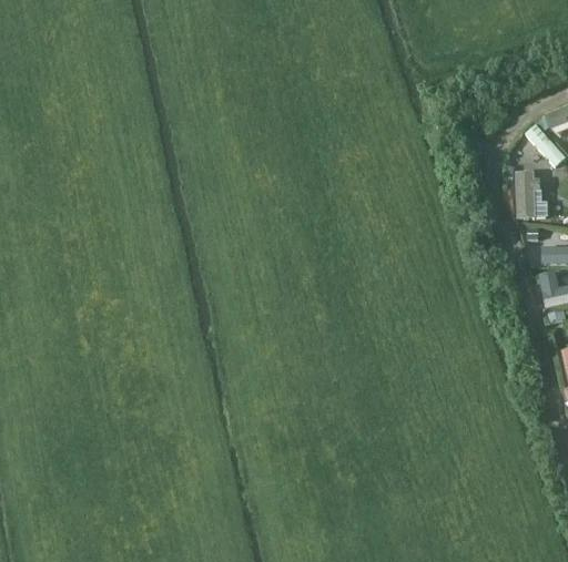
[(567,104),(544,114),(549,129),(567,120),(567,104)]
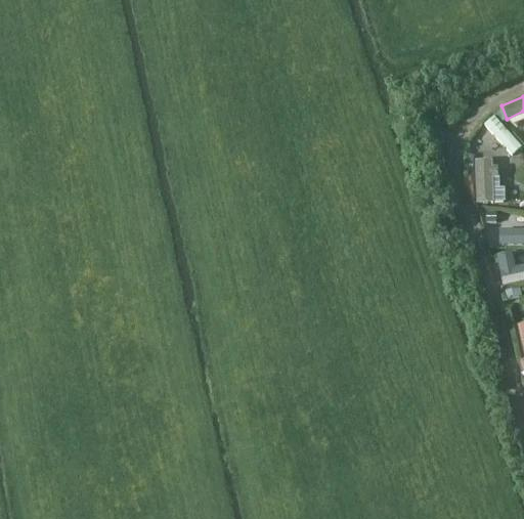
[(494,134),(498,136),(507,123),(490,113),(472,142),(484,149),(494,134)]
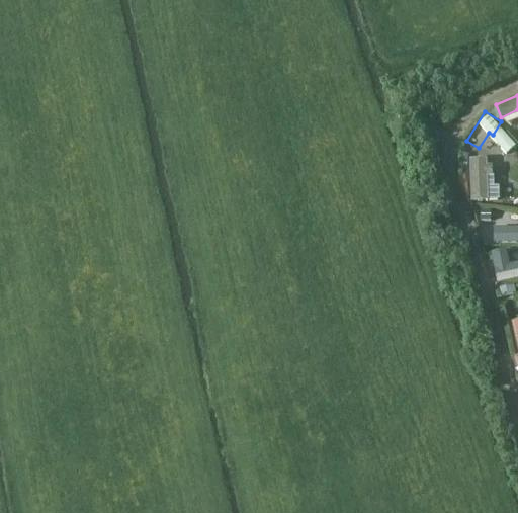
[(487,198),(486,185),(486,174),(492,173),(492,164),(486,164),(485,156),(468,157),(470,199),(487,198)]
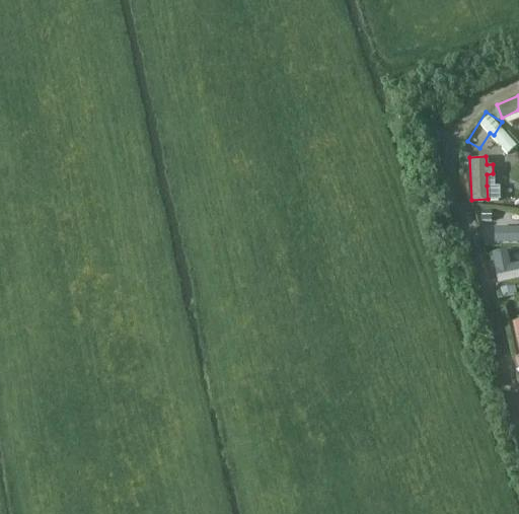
[(491,208),(482,208),(482,218),(491,218),(491,208)]
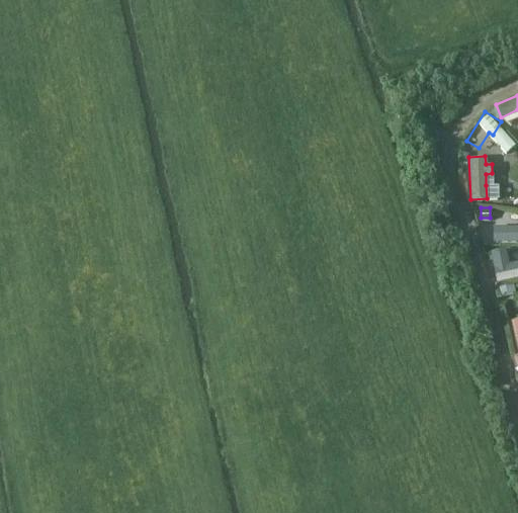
[(517,239),(517,221),(482,223),(483,241),(517,239)]
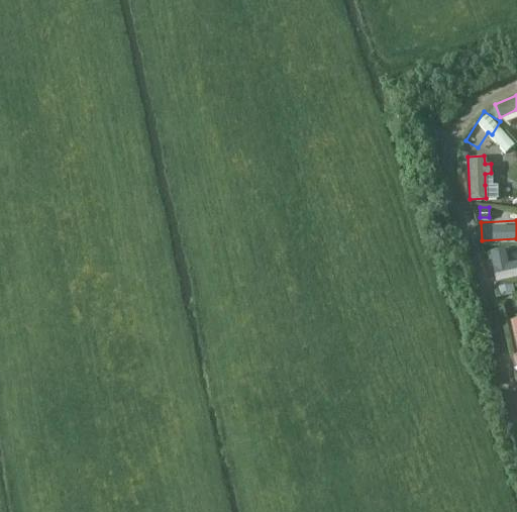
[(516,261),(507,263),(504,246),(490,249),(495,273),(496,280),(516,275),(516,261)]
